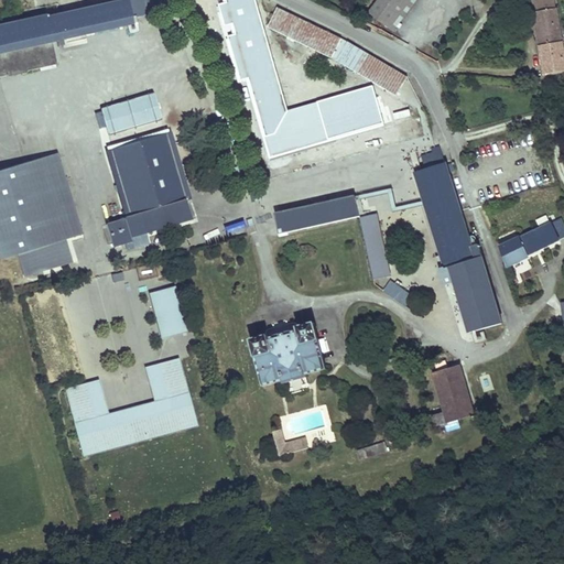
[(0,45),(132,17),(130,9),(129,4),(137,2),(143,1),(142,0),(118,0),(57,14),(55,8),(45,11),(46,13),(0,23),(0,45)]
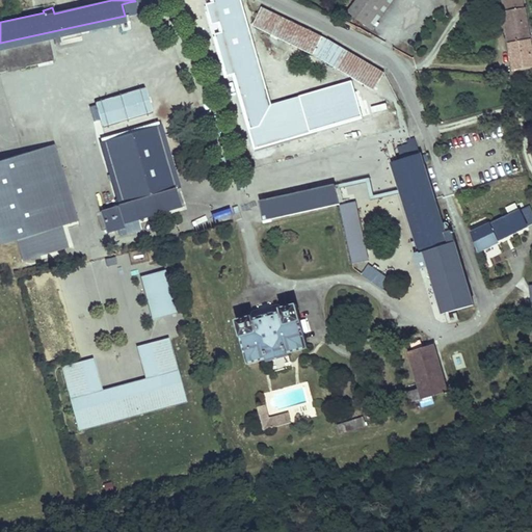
[(357,0),(349,11),(372,29),(394,0),(357,0)]
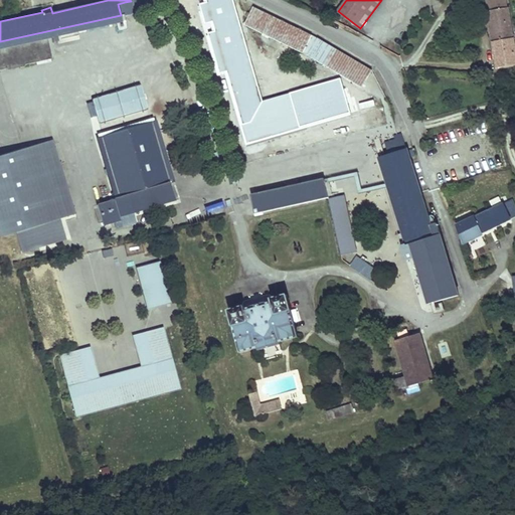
[(498,66),(514,63),(514,47),(506,0),(487,0),(486,0),(498,66)]
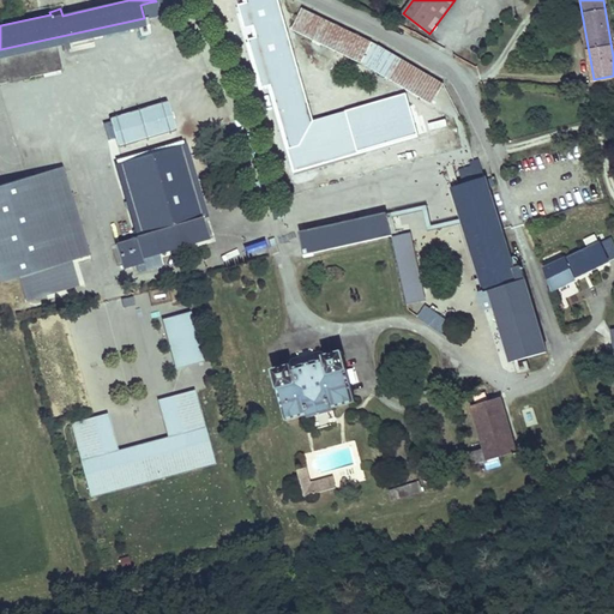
[(380,46),(373,42),(304,10),(293,30),(362,62),(368,66),(433,104),(445,85),(380,46)]
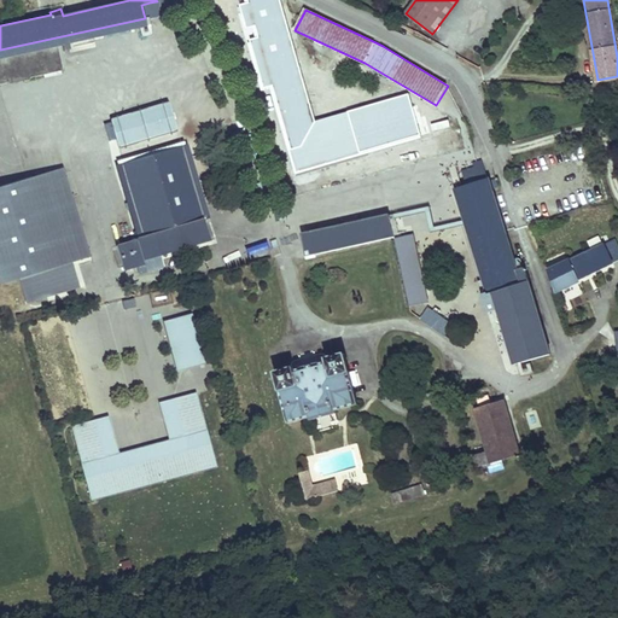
[(145,18),(0,50),(0,58),(58,45),(146,25),(145,18)]
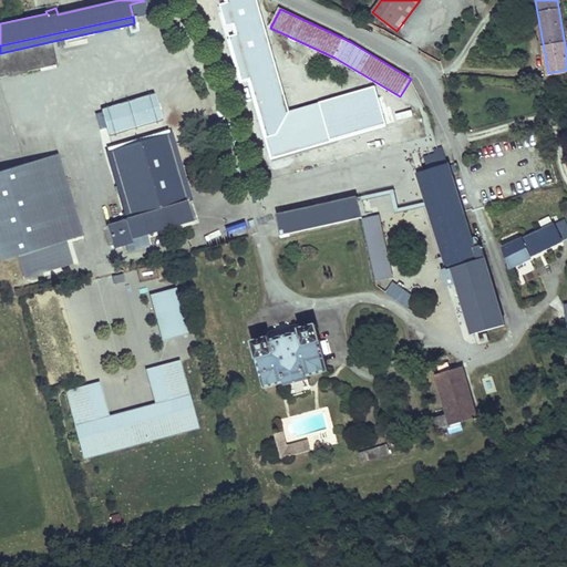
[(59,64),(53,41),(0,53),(0,76),(8,75),(9,80),(16,78),(14,73),(59,64)]
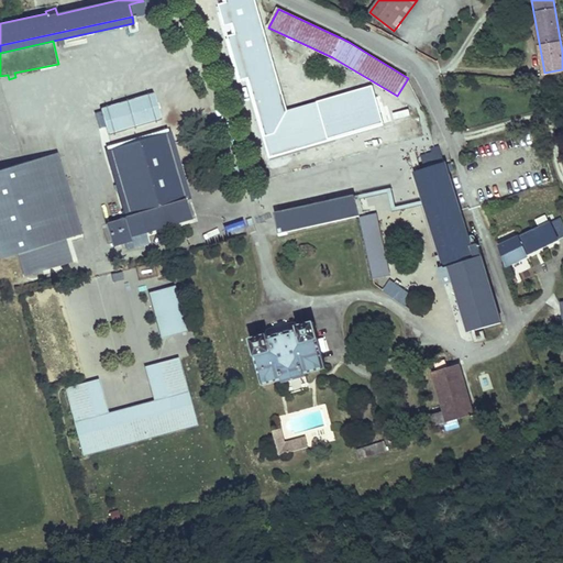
[(109,134),(162,119),(154,92),(101,108),(109,134)]
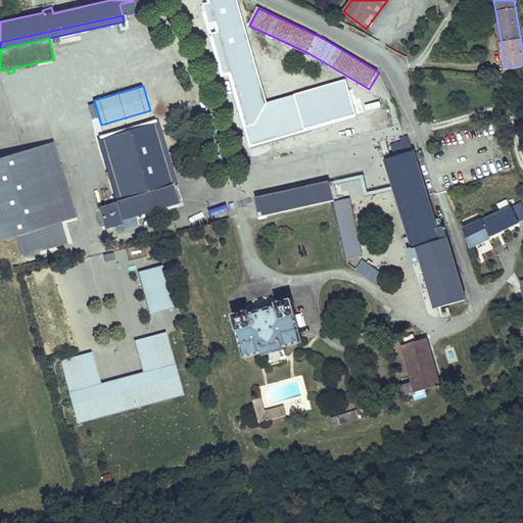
[(158,123),(154,124),(173,186),(177,185),(158,123)]
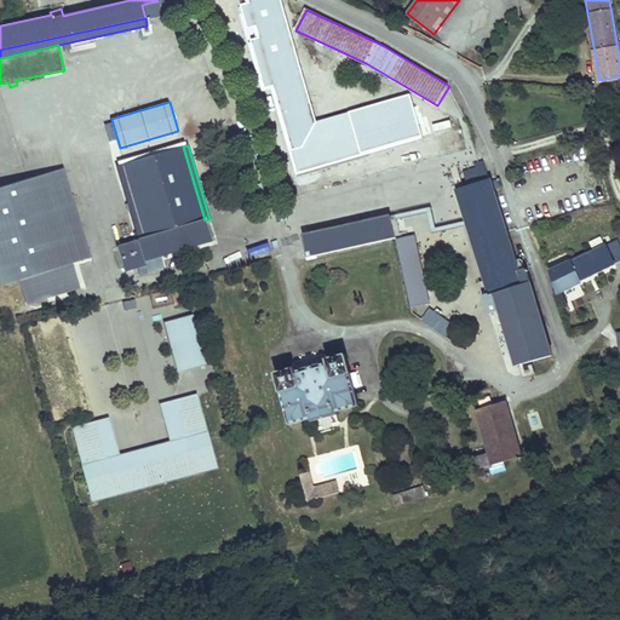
[(165,269),(161,256),(211,241),(205,220),(183,147),(122,164),(144,237),(138,240),(118,246),(125,271),(138,268),(141,275),(165,269)]
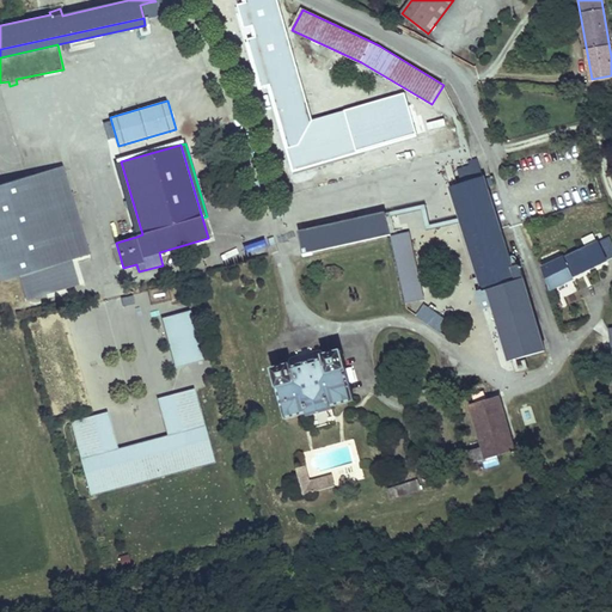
[(121,161),(115,164),(136,237),(142,234),(121,161)]
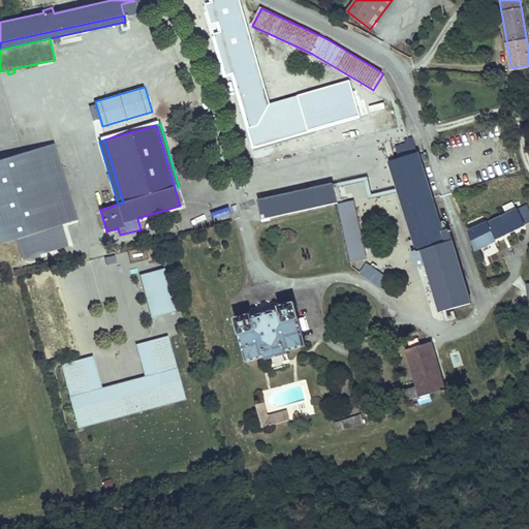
[(0,159),(0,242),(0,243),(17,238),(23,258),(68,245),(61,224),(78,219),(54,144),(0,159)]
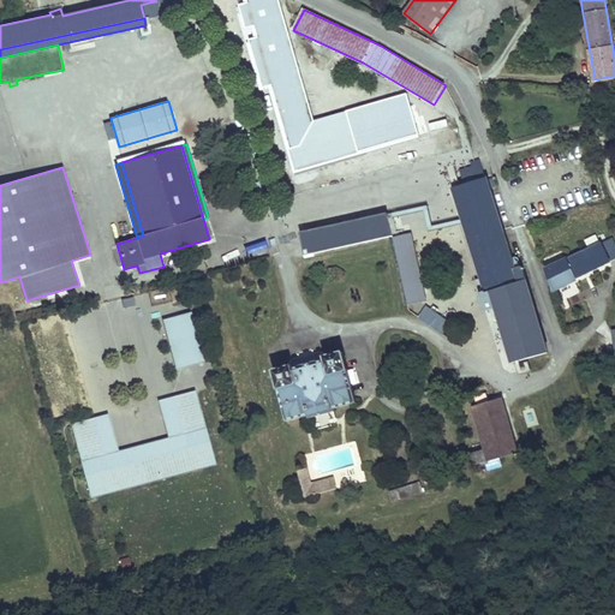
[(493,178),(485,180),(488,187),(495,185),(493,178)]
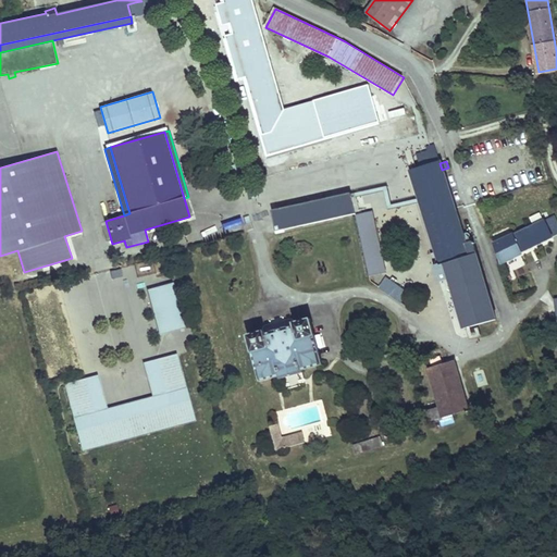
[(444,263),(445,264),(466,327),(496,319),(472,240),(466,243),(442,170),(440,163),(421,169),(449,261),(444,263)]
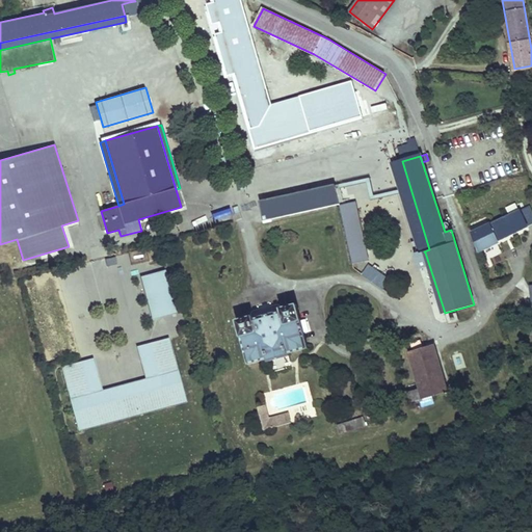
[(402,161),(393,164),(420,253),(424,251),(429,249),(402,161)]
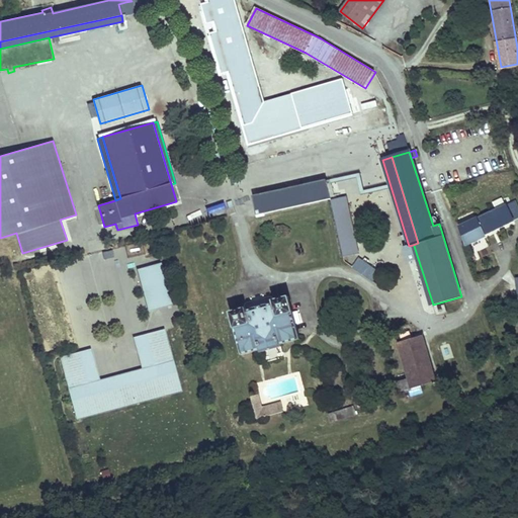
[(346,194),(368,190),(366,175),(336,181),(338,189),(344,188),(346,194)]
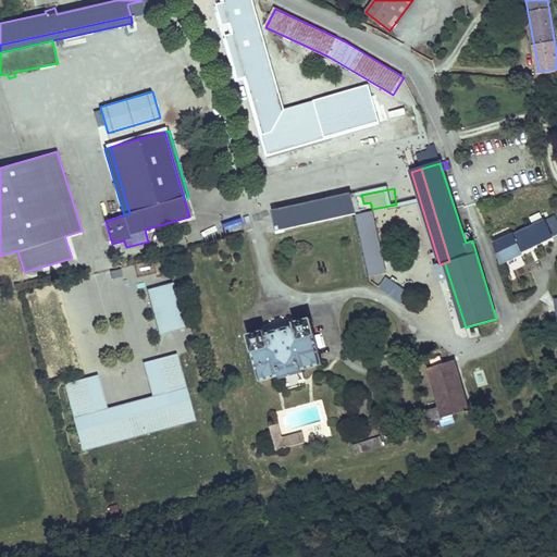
[(355,212),(351,195),(272,210),(275,229),(355,212)]
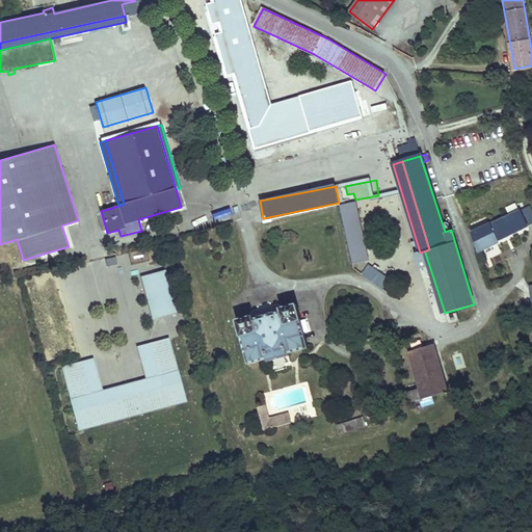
[(340,205),(342,214),(352,264),(369,261),(356,201),(340,205)]
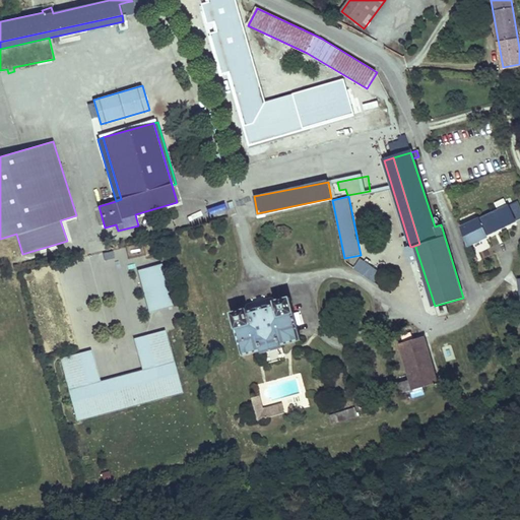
[(511,204),(515,219),(519,217),(519,209),(518,202),(511,204)]
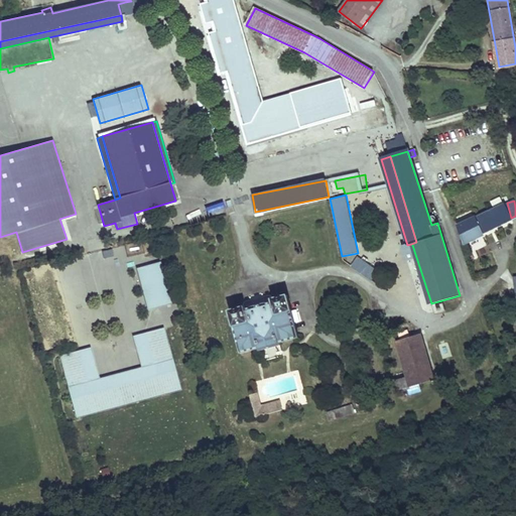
[(458,226),(464,244),(512,220),(505,204),(458,226)]
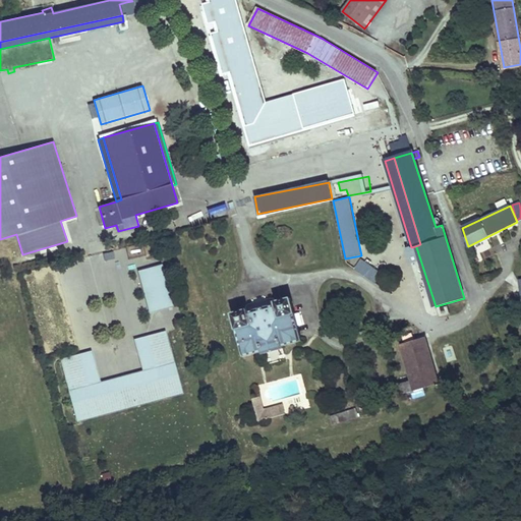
[(361,258),(356,265),(378,280),(382,273),(361,258)]
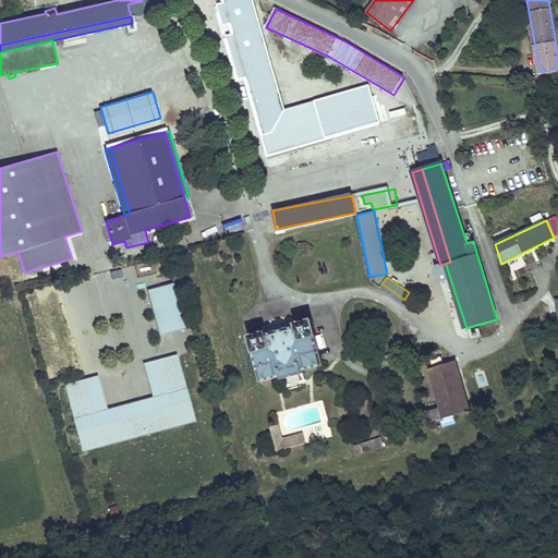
[(147,288),(157,334),(182,328),(172,282),(147,288)]
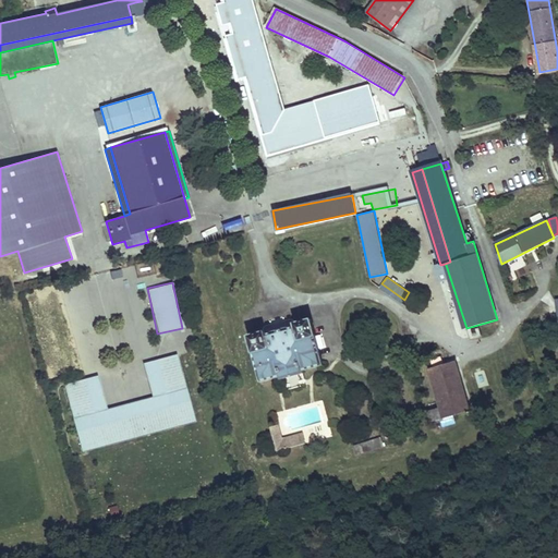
[(265,331),(247,336),(261,381),(281,376),(282,379),(303,373),(303,371),(324,365),(318,349),(315,336),(311,318),(294,324),(295,326),(265,335),(265,331)]
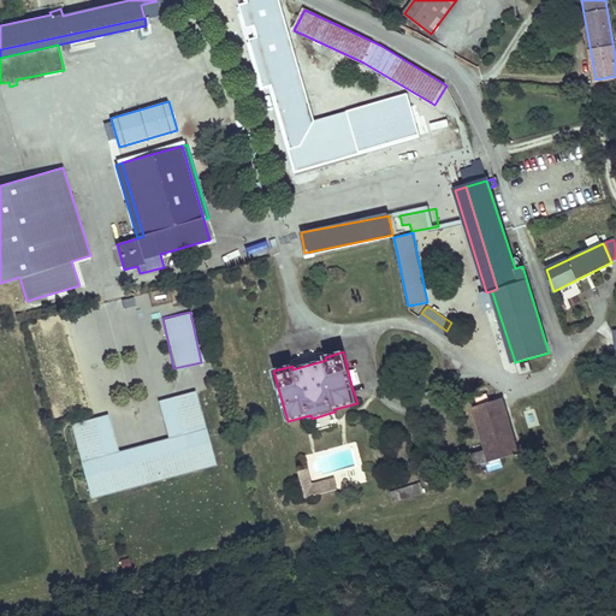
[(94,418),(71,422),(89,496),(213,463),(194,390),(171,397),(184,446),(107,467),(94,418)]
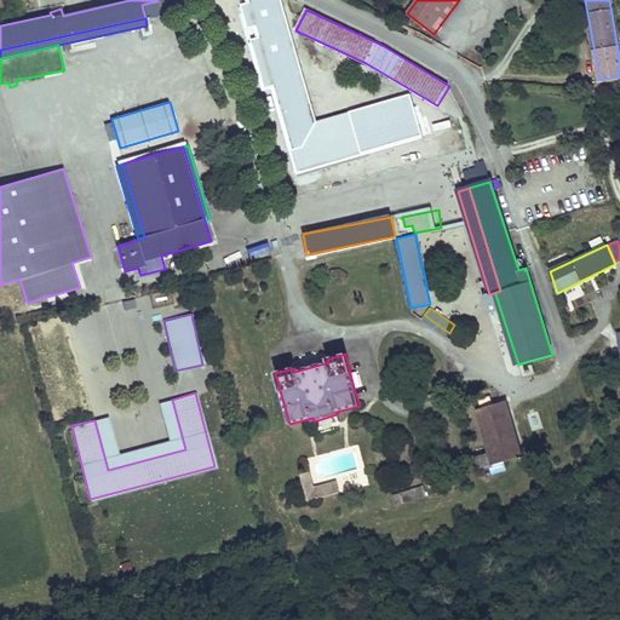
[(478,400),(481,408),(476,409),(489,453),(476,457),(480,469),(522,455),(521,455),(505,401),(493,405),(491,396),(478,400)]
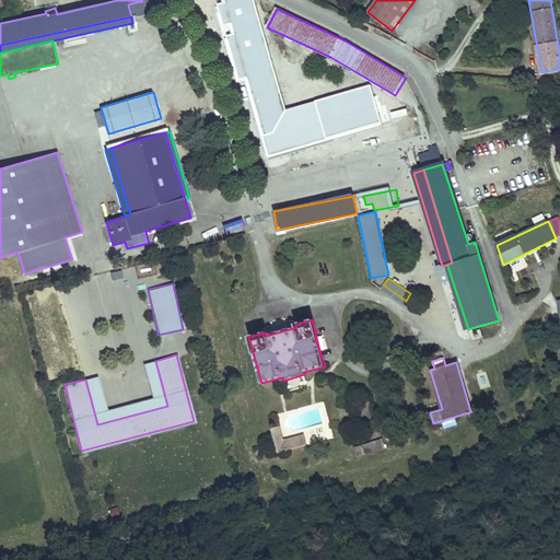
[(167,406),(155,361),(143,364),(152,397),(106,409),(97,376),(85,380),(97,424),(167,406)]
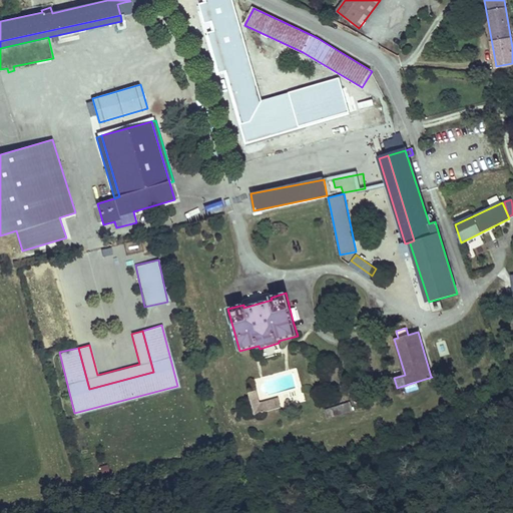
[(263,411),(261,405),(255,406),(251,390),(246,392),(253,414),(263,411)]
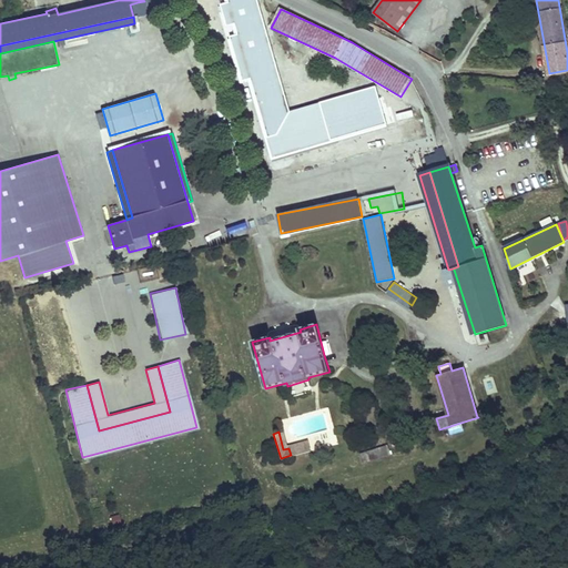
[(310,450),(306,439),(298,442),(300,445),(288,448),(291,455),(310,450)]
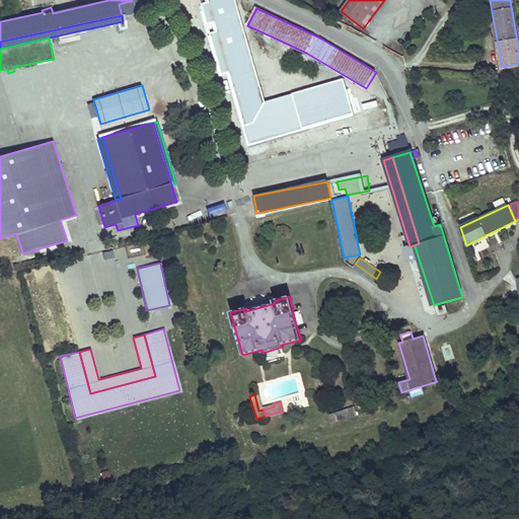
[(357,415),(355,406),(329,415),(331,423),(357,415)]
